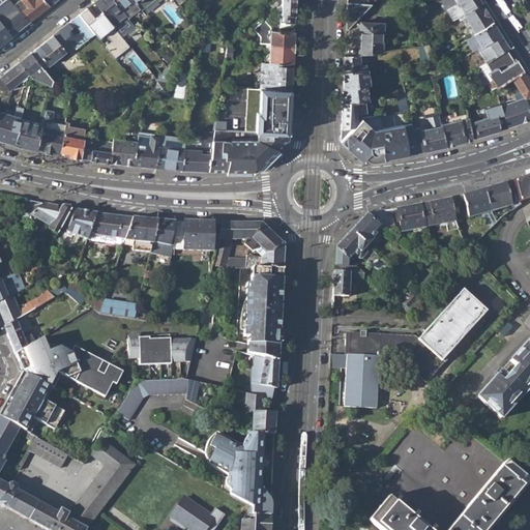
[(19,10),(28,21),(48,5),(43,0),(18,0),(13,4),(19,10)]
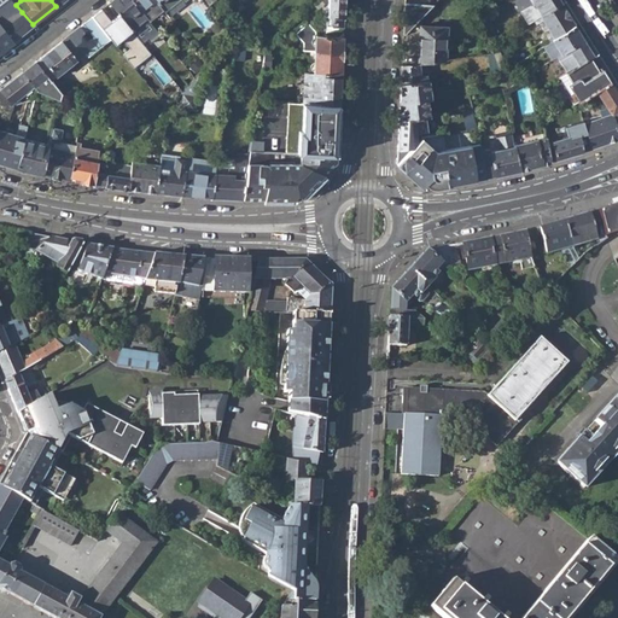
[(127,24),(134,33),(139,28),(133,18),(141,12),(132,0),(112,0),(110,3),(120,15),(127,24)]
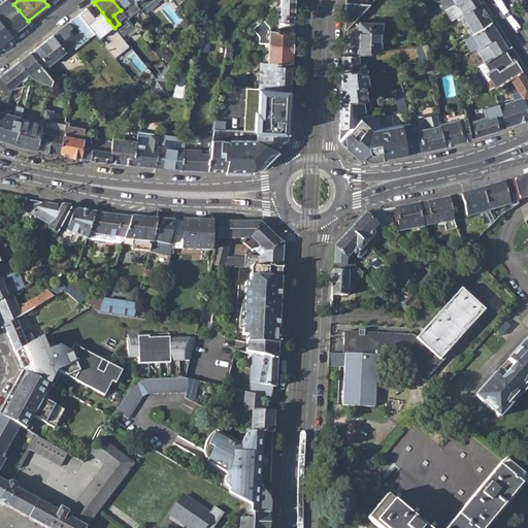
[(112,0),(121,10),(127,19),(140,8),(132,0),(112,0)]
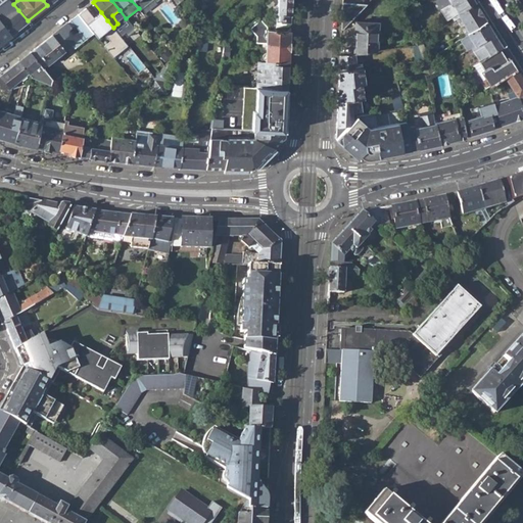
[(131,0),(139,8),(140,10),(152,0),(155,0),(157,2),(159,0),(131,0)]
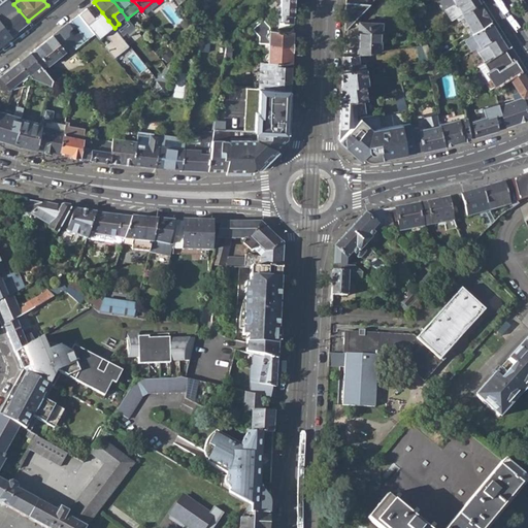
[(285,23),(293,24),(294,0),(281,0),(281,13),(282,13),(282,19),(285,23)]
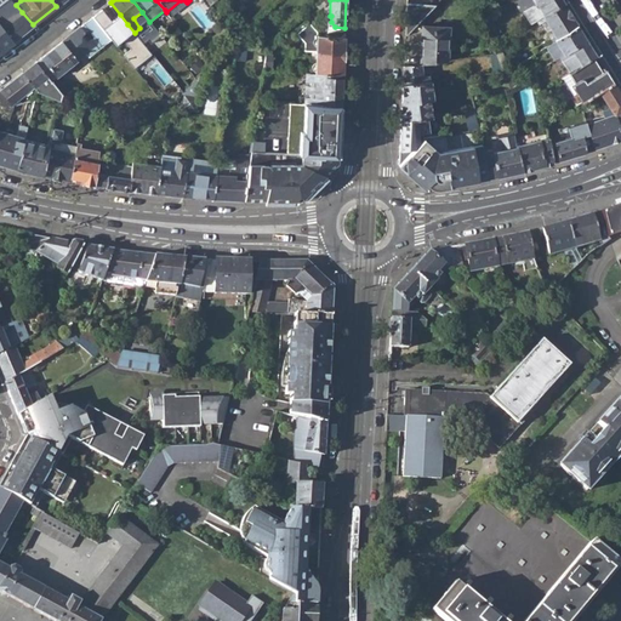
[(516,0),(530,23),(542,16),(563,4),(560,0),(516,0)]
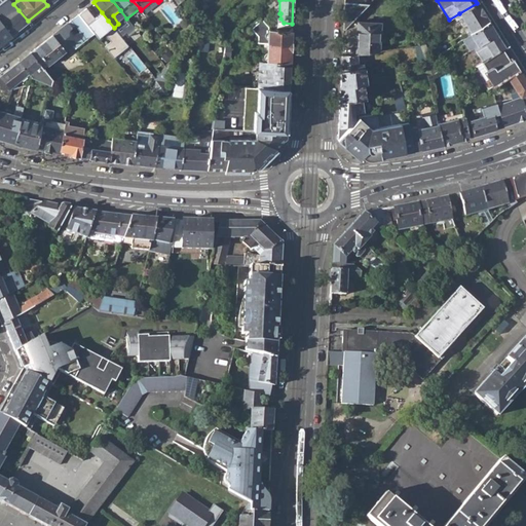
[(370,2),(344,2),(343,29),(345,29),(370,2)]
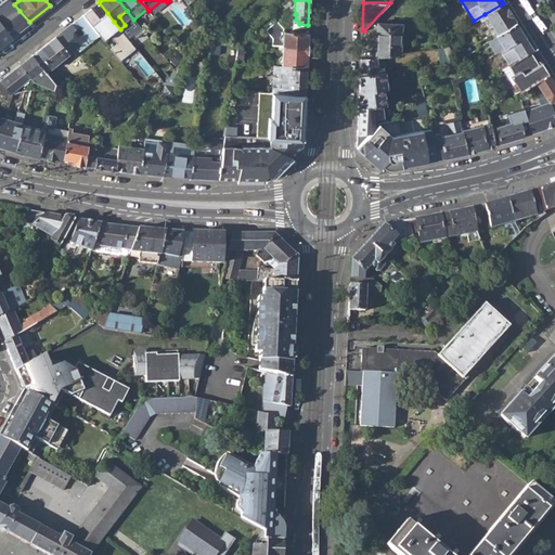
[(491,33),(493,36),(515,23),(503,3),(485,14),(495,31),(491,33)]
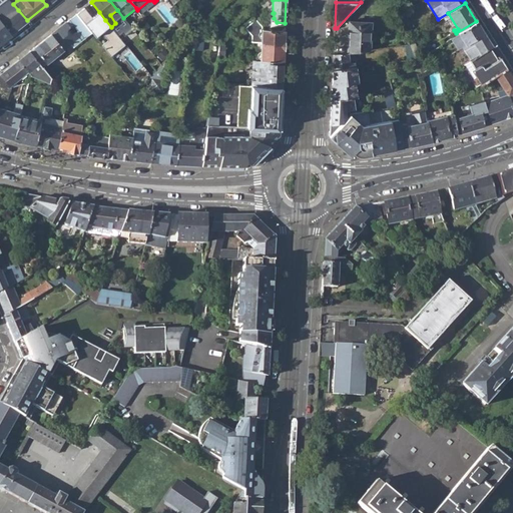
[(92,17),(84,7),(80,11),(77,13),(92,33),(95,36),(101,32),(108,40),(102,45),(111,56),(125,45),(111,27),(105,20),(99,12),(92,17)]
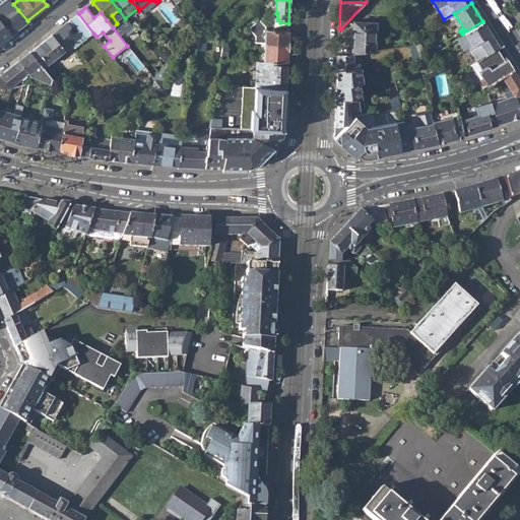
[(2,22),(11,34),(27,20),(18,10),(2,22)]
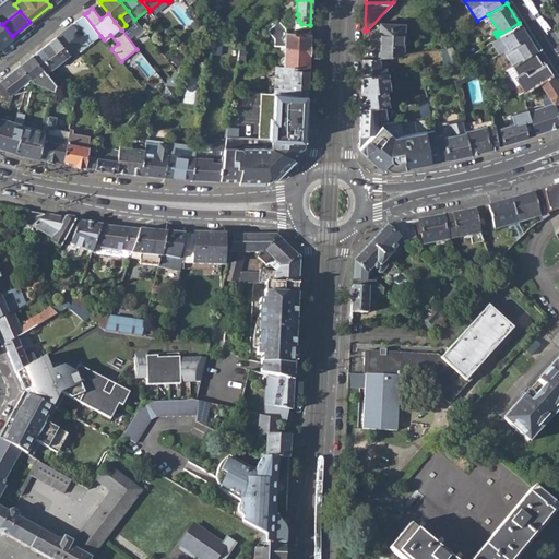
[(78,49),(81,52),(100,36),(84,14),(75,21),(63,31),(73,44),(78,49)]
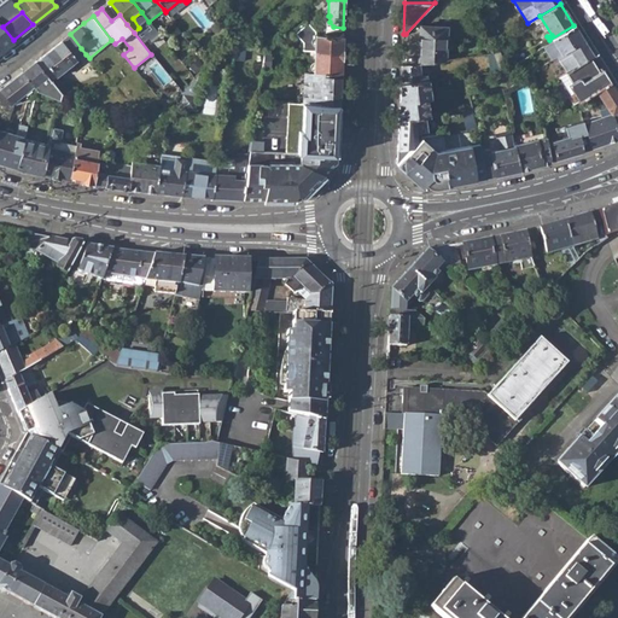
[(479,21),(488,40),(496,36),(488,16),(479,21)]
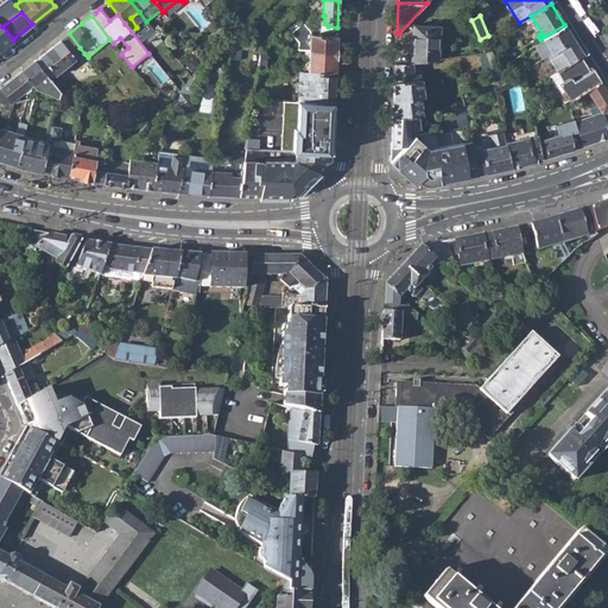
[(298,51),(310,51),(311,35),(311,31),(303,21),(291,32),(298,42),(298,51)]
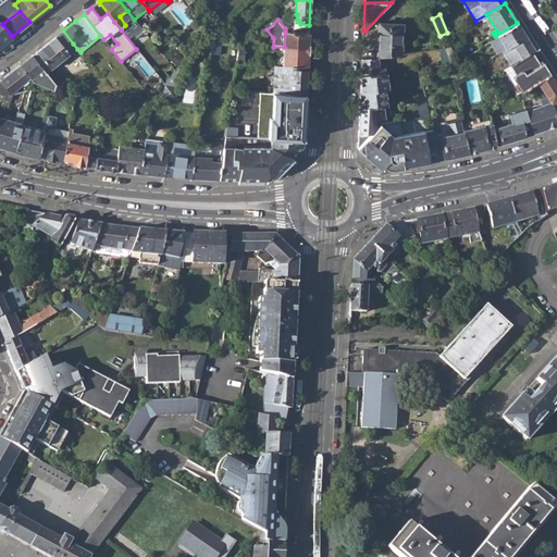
[(495,48),(497,53),(502,51),(525,37),(517,23),(495,36),(492,38),(497,47),(495,48)]
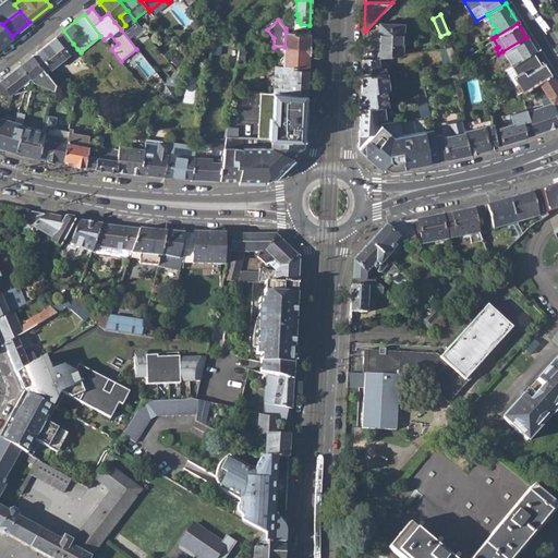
[(0,45),(12,36),(2,24),(0,25),(0,27),(1,29),(0,31),(0,45)]
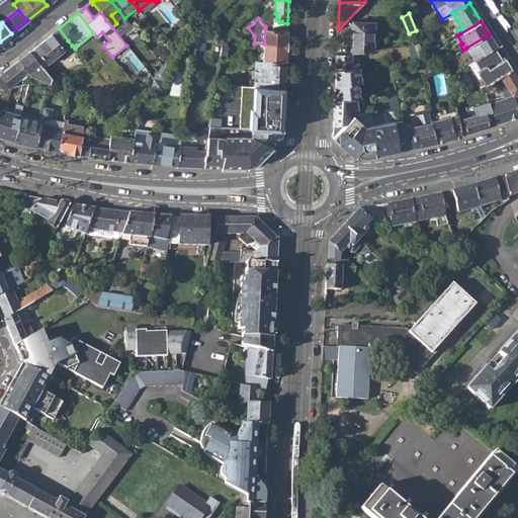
[(353,22),(351,53),(373,50),(374,23),(353,22)]
